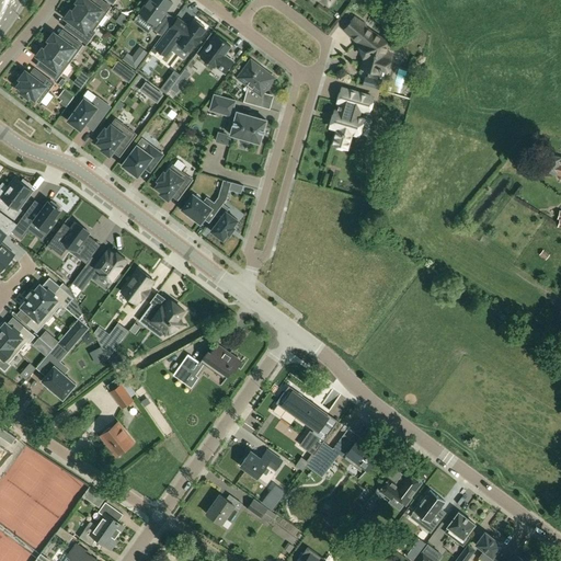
[(78,3),(76,8),(98,24),(111,7),(101,0),(96,0),(94,3),(89,0),(77,0),(76,2),(78,3)]
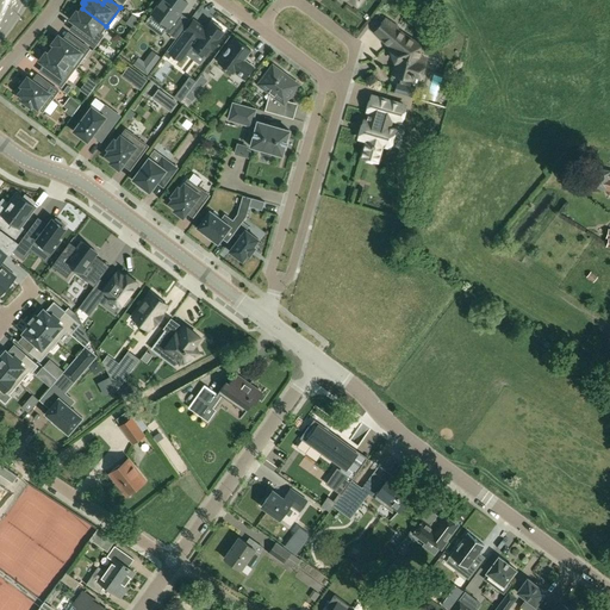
[(162,0),(151,14),(144,24),(160,35),(163,30),(165,31),(166,31),(180,12),(187,2),(185,0),(162,0)]
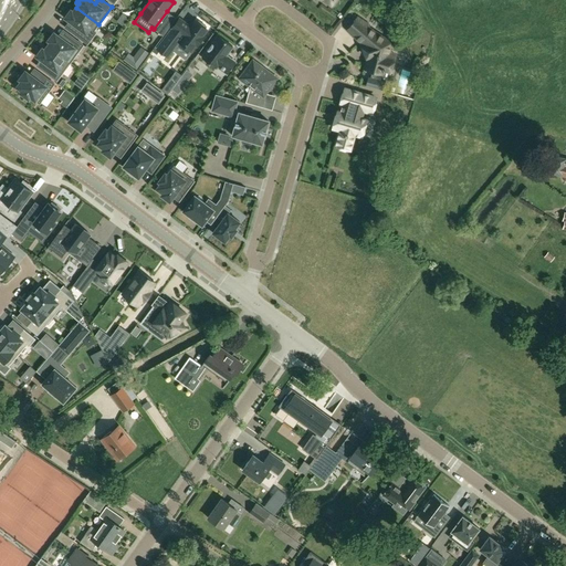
[(94,31),(98,24),(76,8),(73,12),(71,10),(65,18),(77,27),(73,33),(87,43),(95,32),(94,31)]
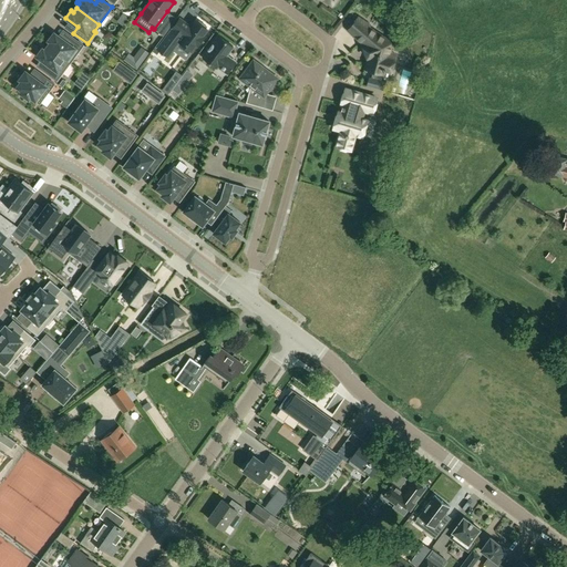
[(165,30),(178,18),(172,10),(158,23),(165,30)]
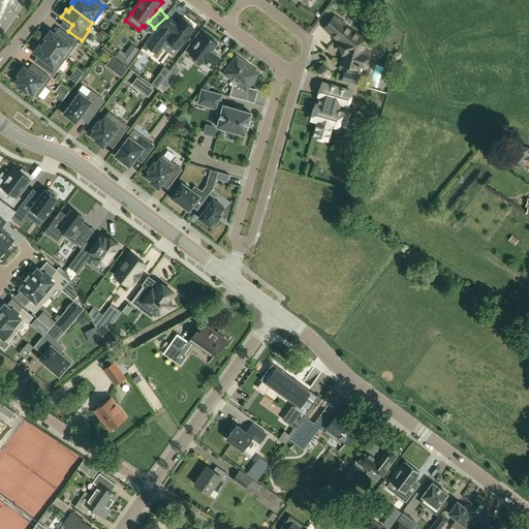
[(360,69),(361,65),(365,67),(365,66),(367,64),(368,61),(367,59),(370,50),(364,48),(366,40),(343,25),(345,23),(344,23),(340,20),(339,19),(339,20),(335,17),(336,17),(335,16),(325,27),(324,27),(331,34),(332,34),(338,40),(339,44),(341,44),(343,52),(342,52),(343,54),(344,53),(344,54),(341,64),(360,69)]
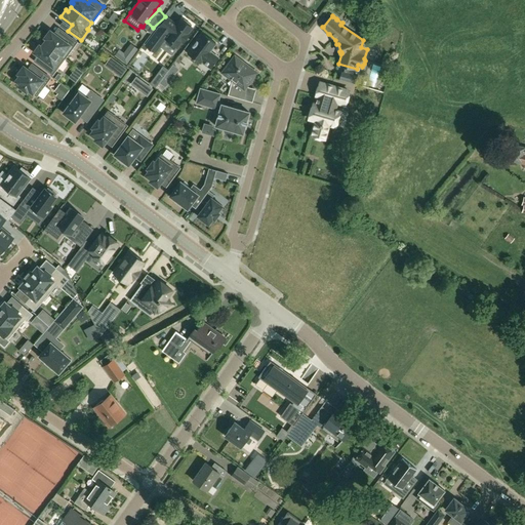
[(176,25),(175,24),(170,31),(167,29),(168,28),(162,24),(150,39),(156,44),(162,36),(166,39),(177,48),(182,43),(183,43),(190,34),(189,34),(193,29),(190,27),(192,25),(185,19),(183,21),(180,19),(176,25)]
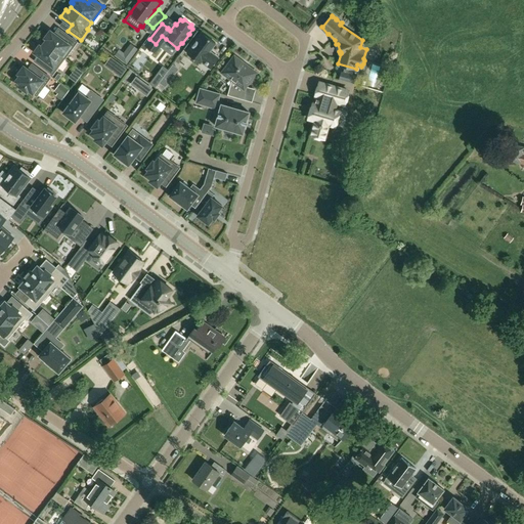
[(44,43),(64,57),(77,41),(66,33),(61,39),(50,31),(45,38),(47,39),(44,43)]
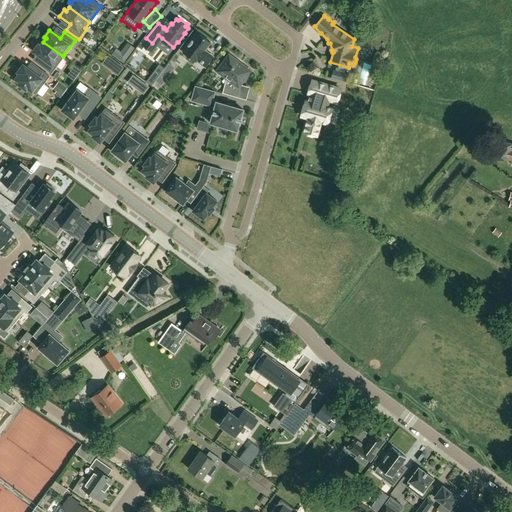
[(196,62),(197,60),(206,67),(213,57),(204,50),(211,42),(198,32),(183,52),(196,62)]
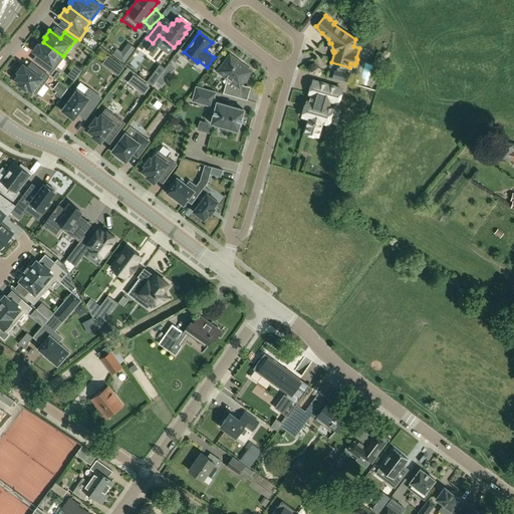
[(63,56),(43,42),(40,45),(38,44),(33,51),(45,59),(40,65),(51,73),(63,56)]
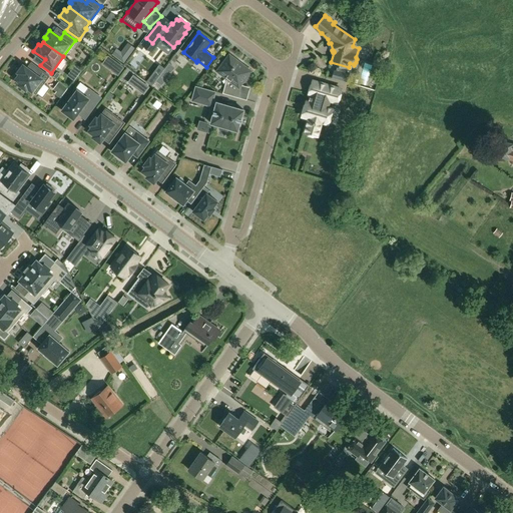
[(116,48),(112,54),(124,62),(134,47),(128,43),(121,52),(116,48)]
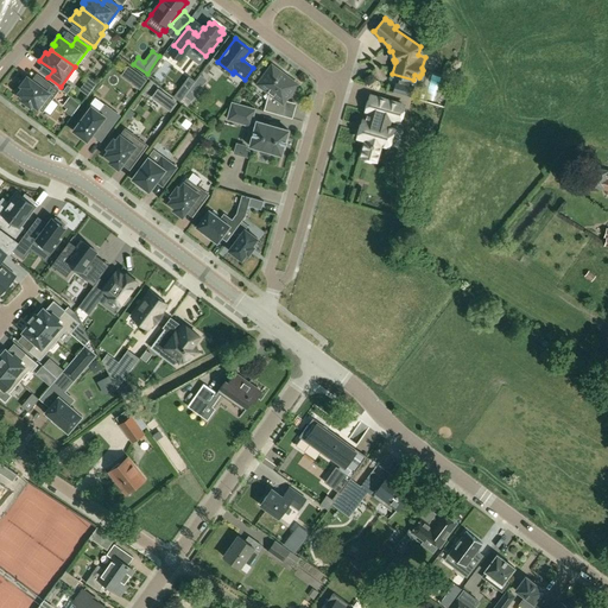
[(282,71),(274,65),(273,68),(272,67),(265,76),(264,75),(258,82),(260,82),(259,84),(273,95),(270,101),(267,101),(264,111),(283,115),(285,106),(282,105),(283,102),(297,84),(280,73),(282,71)]
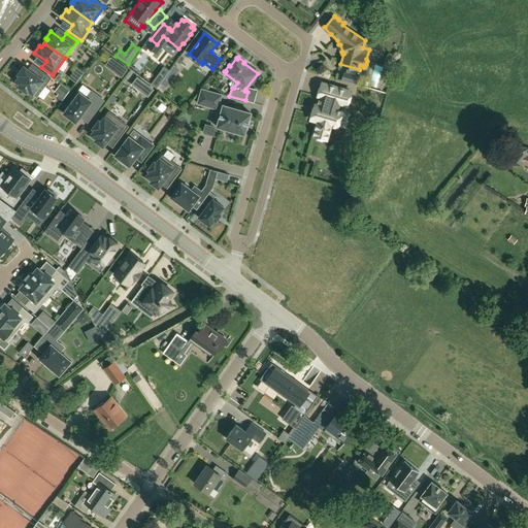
[(119,63),(112,71),(119,75),(125,67),(119,63)]
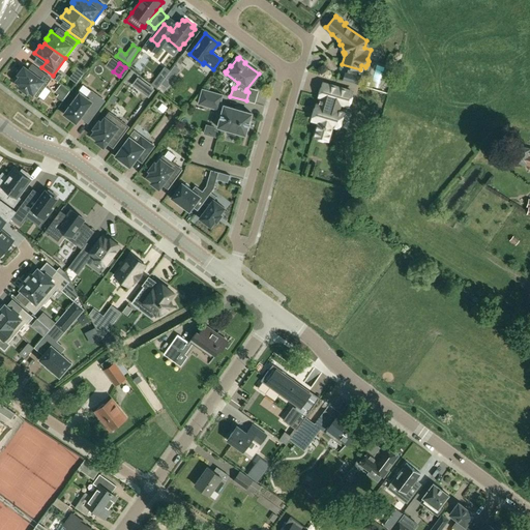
[(39,70),(35,76),(24,67),(19,75),(21,76),(17,82),(21,85),(20,87),(27,92),(28,90),(37,96),(45,101),(52,90),(46,86),(51,79),(39,70)]
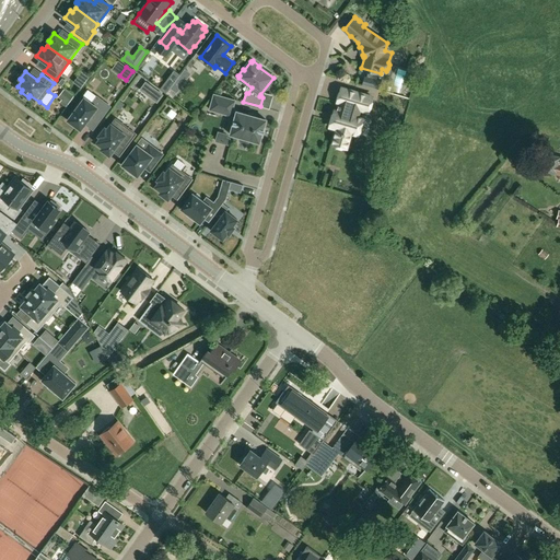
[(364,76),(362,84),(376,89),(378,80),(375,79),(366,77),(364,76)]
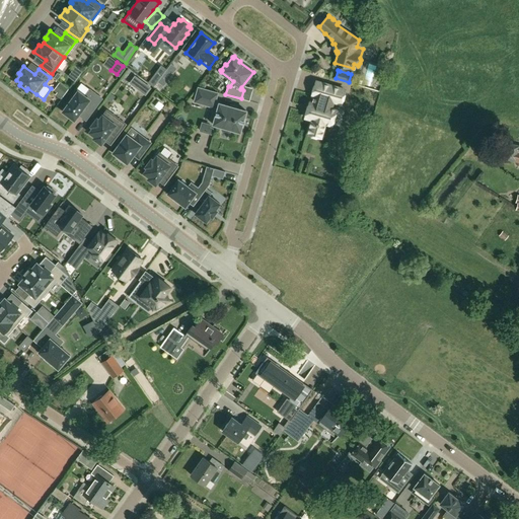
[(158,82),(163,86),(169,78),(164,74),(158,82)]
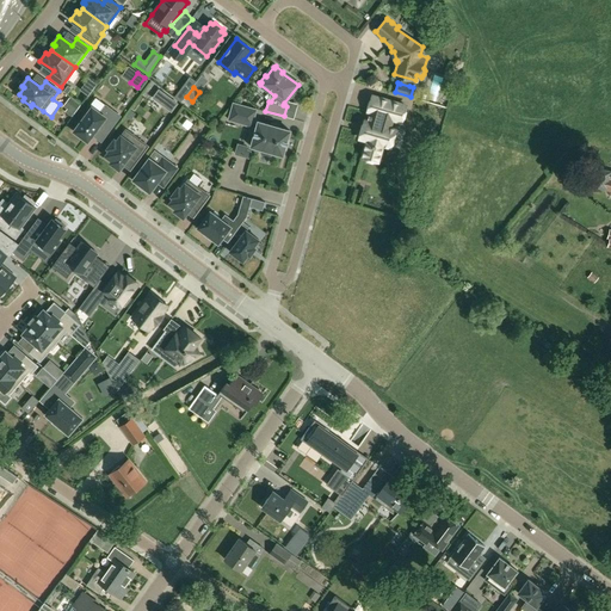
[(174,98),(180,103),(185,96),(180,91),(174,98)]
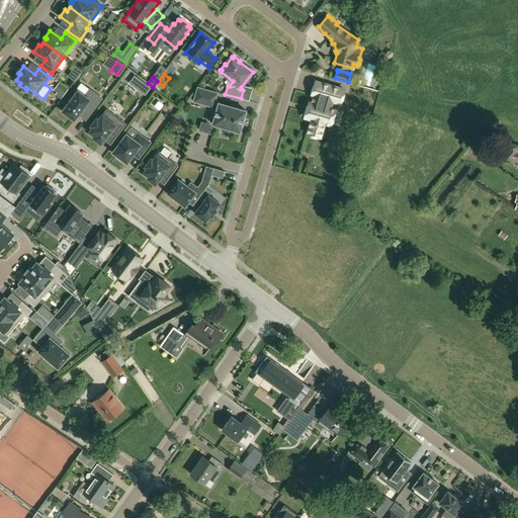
[(307,134),(321,137),(325,123),(331,124),(335,109),(330,108),(332,101),(340,103),(344,89),(316,81),(312,95),(314,95),(312,102),(310,102),(305,117),(311,119),(307,134)]
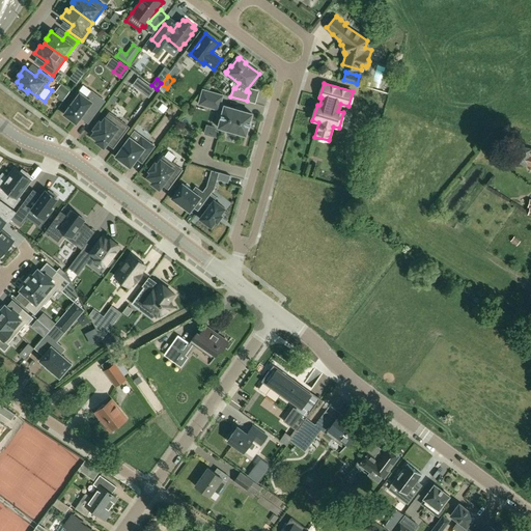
[(143,92),(149,98),(155,89),(149,85),(143,92)]
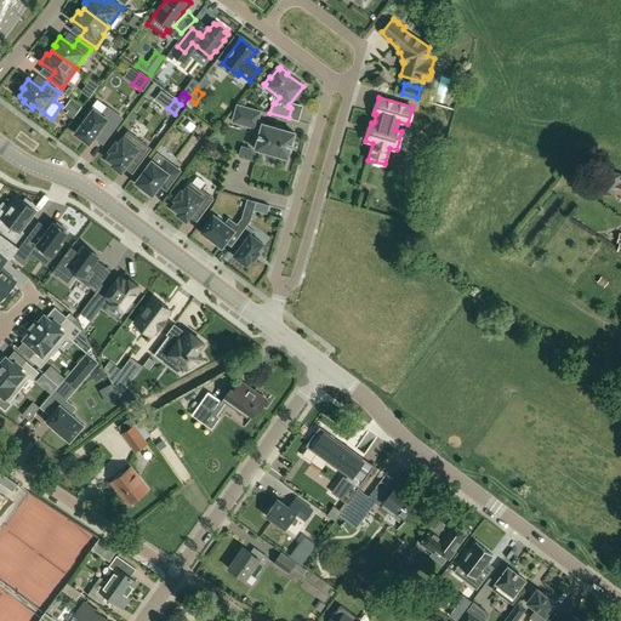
[(288,159),(290,151),(291,151),(294,142),(292,141),(295,132),(283,129),(275,126),(275,127),(262,124),(257,123),(261,112),(238,104),(233,121),(256,129),(256,127),(261,130),(255,149),(266,153),(267,153),(266,155),(275,158),(275,155),(277,155),(288,159)]
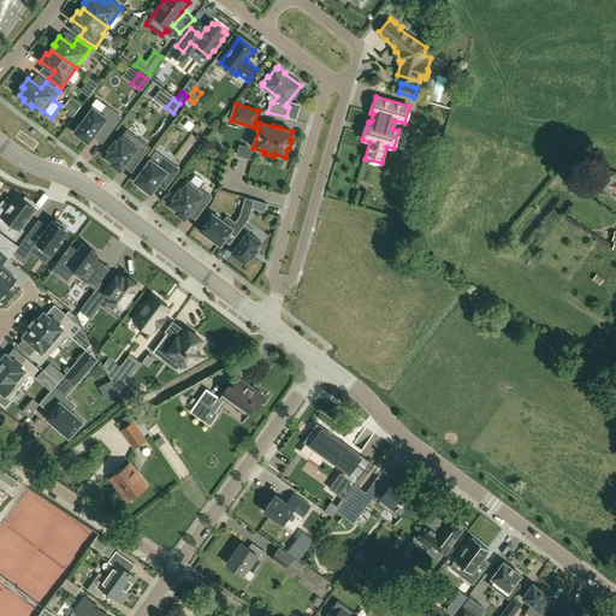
[(88,143),(93,137),(100,128),(108,134),(122,117),(107,106),(101,113),(93,107),(73,132),(88,143)]
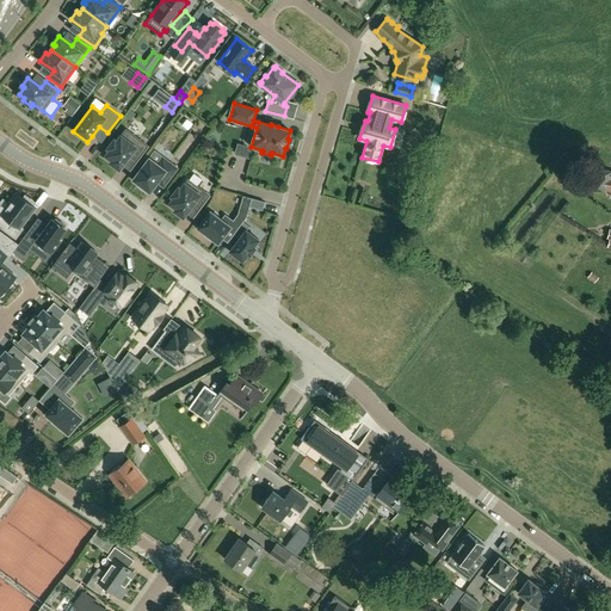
[(109,148),(111,150),(106,155),(112,160),(111,162),(119,168),(129,155),(137,161),(148,146),(127,129),(117,141),(115,140),(109,148)]
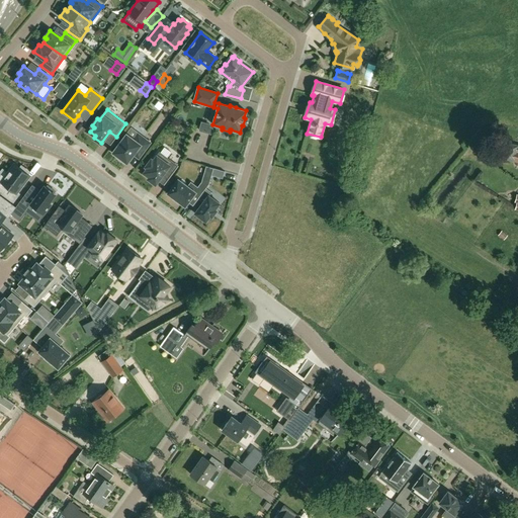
[(126,134),(113,152),(119,156),(117,158),(124,163),(125,161),(127,162),(137,150),(143,154),(151,142),(138,133),(133,139),(126,134)]
